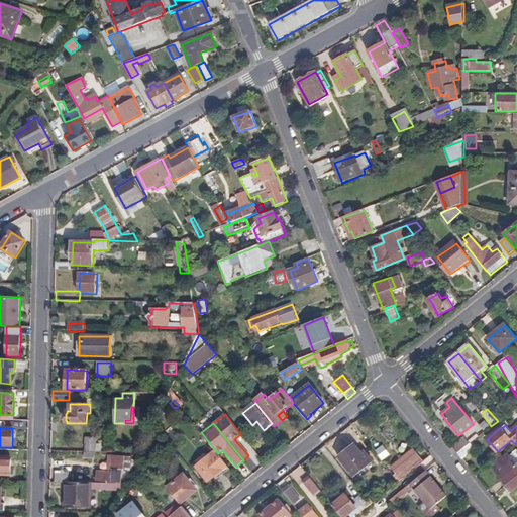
[(452,447),(457,453),(469,444),(470,443),(464,437),(452,447)]
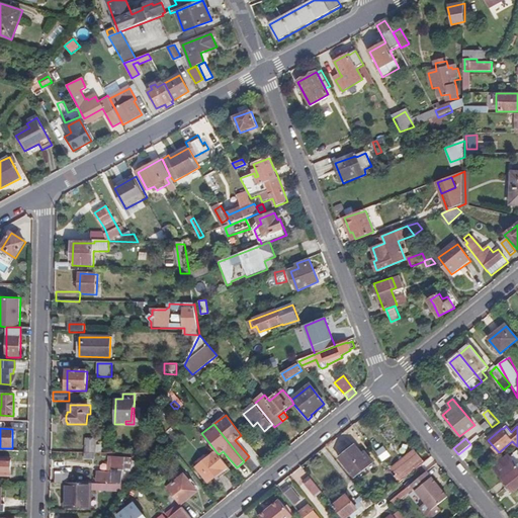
[(87,439),(86,453),(96,453),(96,439),(87,439)]
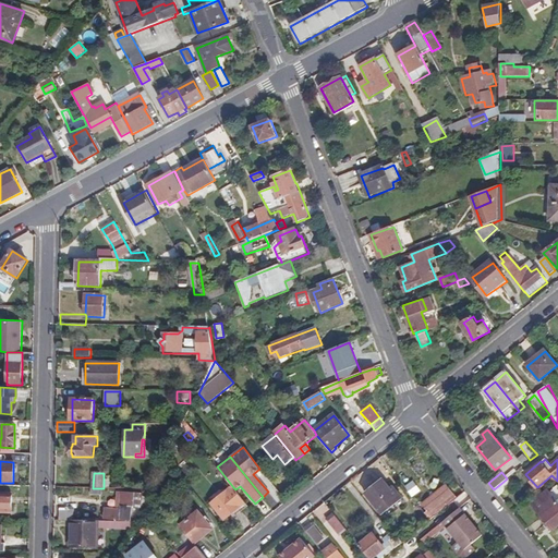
[(457,498),(465,492),(455,478),(446,486),(456,497),(457,498)]
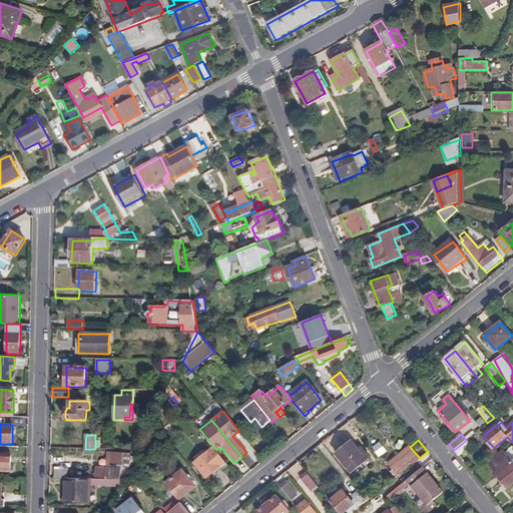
[(361,452),(352,441),(336,453),(351,472),(370,457),(364,450),(361,452)]
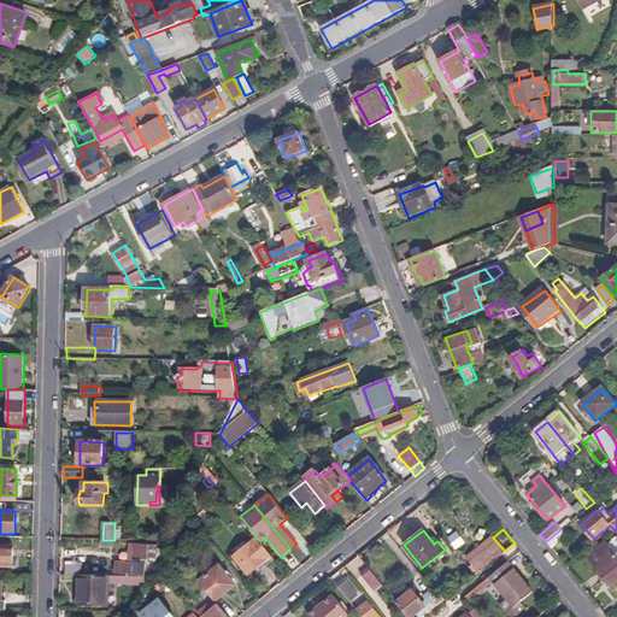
[(458,530),(448,538),(457,550),(466,542),(458,530)]
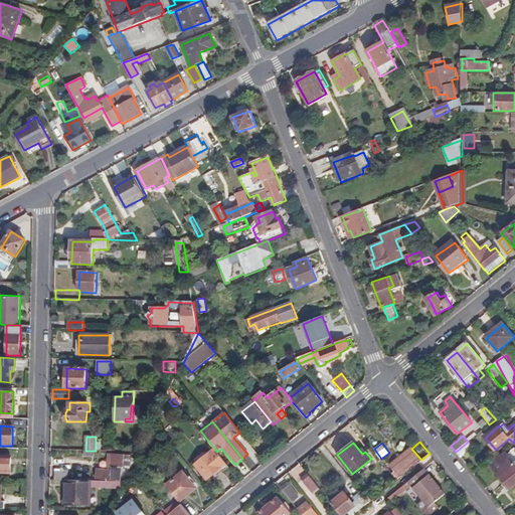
[(467,443),(456,452),(461,458),(471,449),(467,443)]
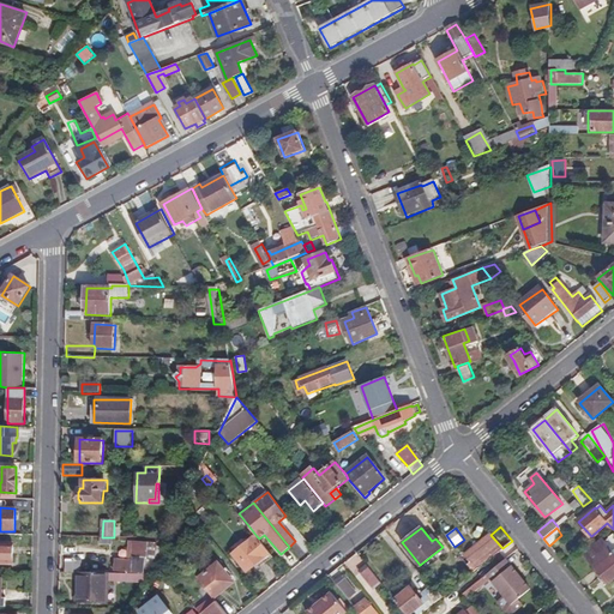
[(465,554),(491,535),(486,529),(462,549),(465,554)]
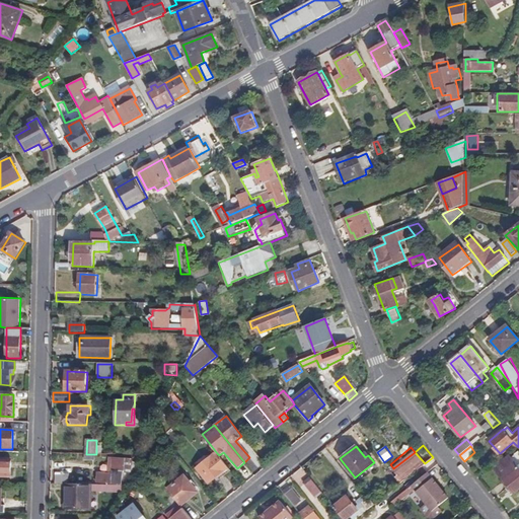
[(416,467),(424,462),(415,452),(393,468),(398,474),(404,469),(412,463),(416,467)]
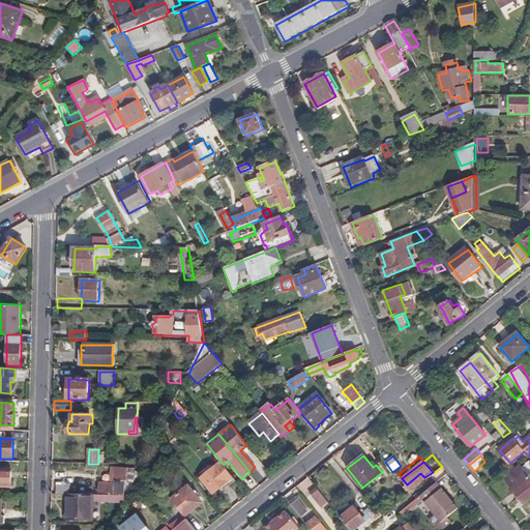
[(225,491),(236,481),(224,465),(222,463),(201,479),(213,493),(222,487),(225,491)]
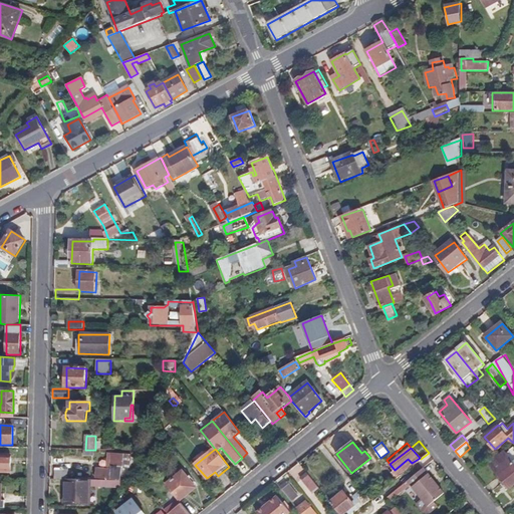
[(130,469),(133,472),(143,457),(139,451),(135,458),(130,469)]
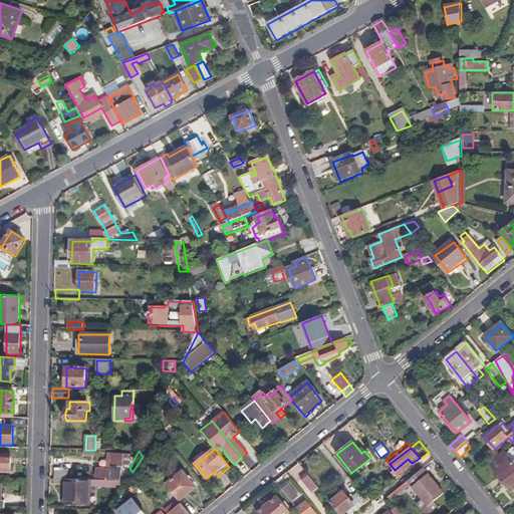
[(503,451),(488,463),(490,466),(506,453),(503,451)]
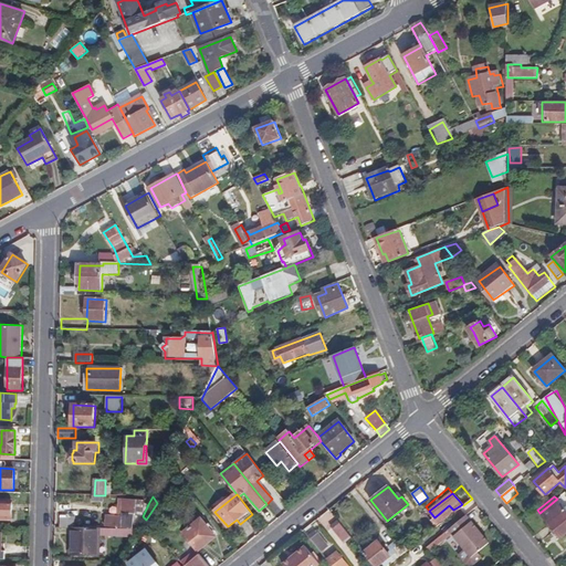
[(565,510),(557,499),(540,513),(561,537),(565,533),(565,510)]
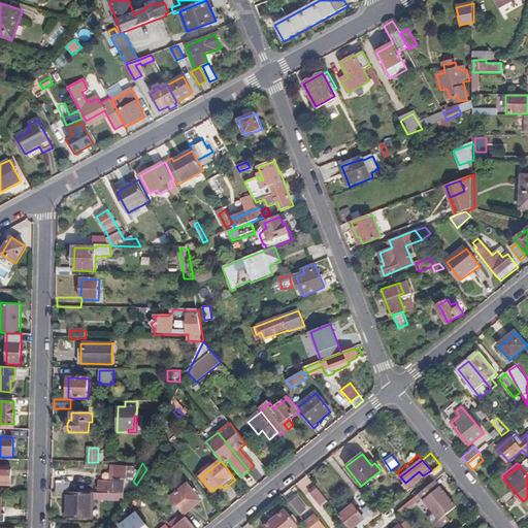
[(0,466),(0,484),(12,484),(12,467),(0,466)]
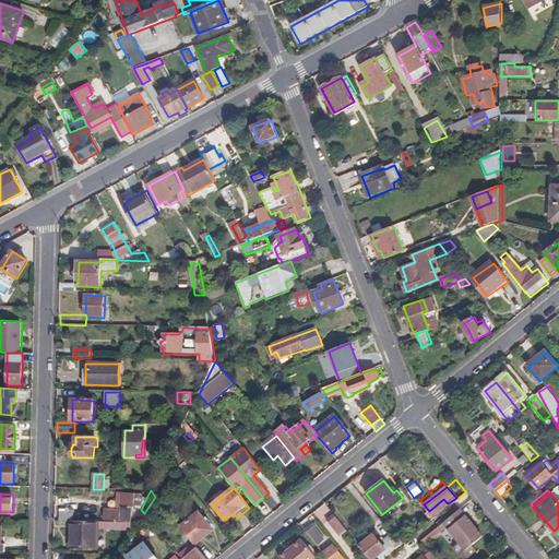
[(141,509),(141,510),(146,498),(144,498),(143,495),(123,495),(123,508),(120,508),(120,513),(118,513),(105,512),(105,522),(131,523),(131,509),(141,509)]
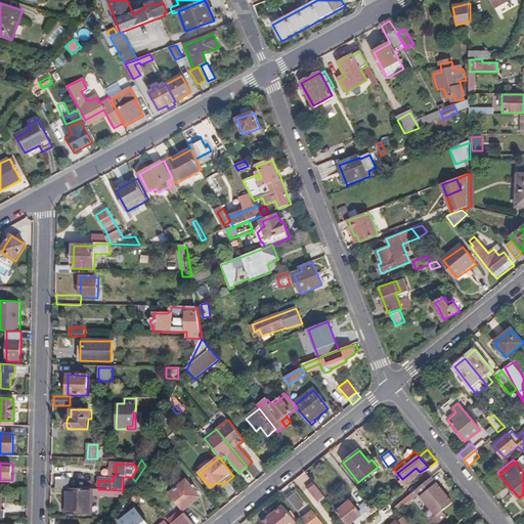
[(420,475),(429,468),(428,467),(420,472),(416,468),(408,474),(402,479),(399,482),(404,488),(420,475)]
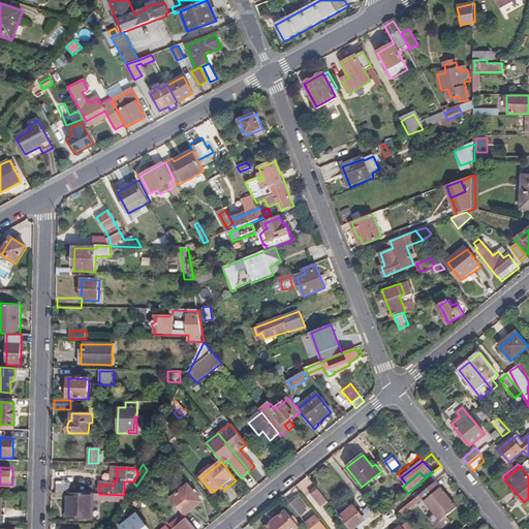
[(68,481),(57,480),(56,492),(67,492),(68,481)]
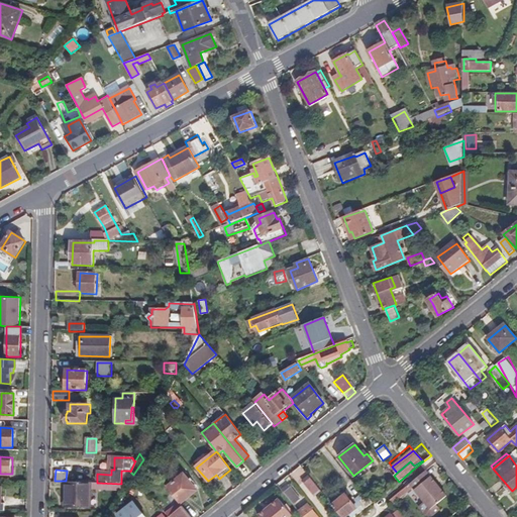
[(447,496),(427,472),(411,485),(426,503),(421,507),(427,514),(434,514),(440,510),(437,505),(447,496)]
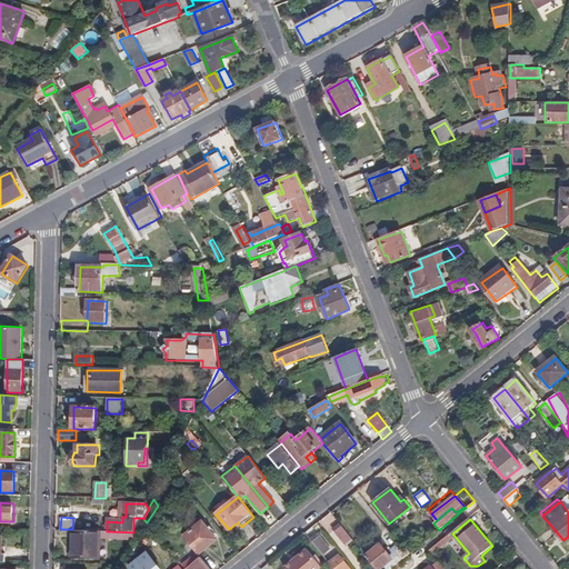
[(179,530),(198,555),(216,540),(201,522),(186,535),(180,529),(179,530)]
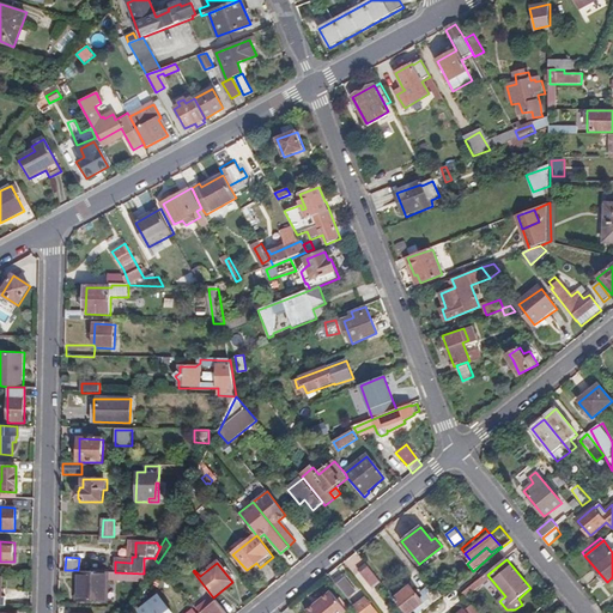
[(380,581),(369,566),(362,572),(372,587),(380,581)]
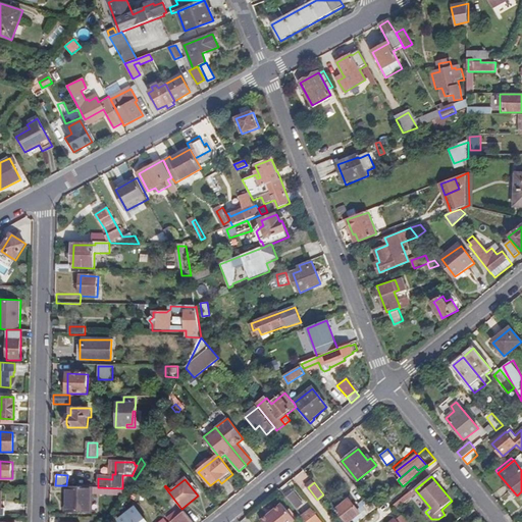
[(76,487),(66,487),(65,511),(76,511),(76,487)]
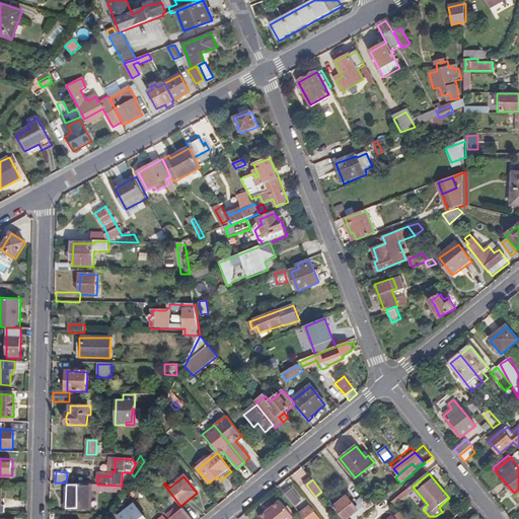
[(291,489),(285,495),(294,506),(300,501),(291,489)]
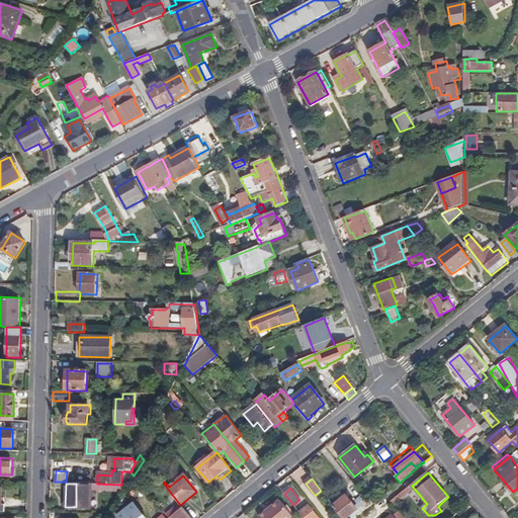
[(356,517),(373,503),(367,496),(354,506),(346,496),(333,506),(342,517),(345,517),(352,513),(356,517)]
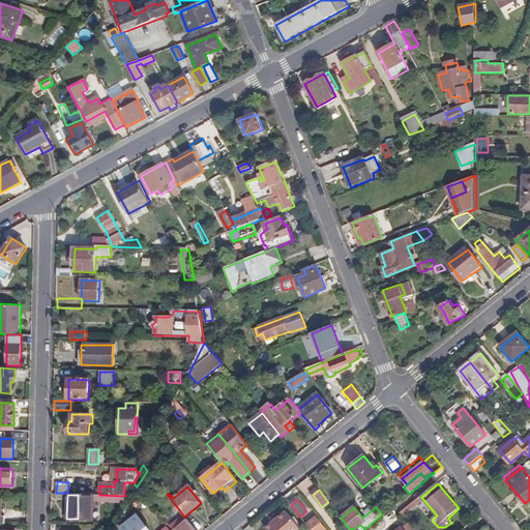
[(266,529),(299,529),(300,529),(287,512),(266,529)]
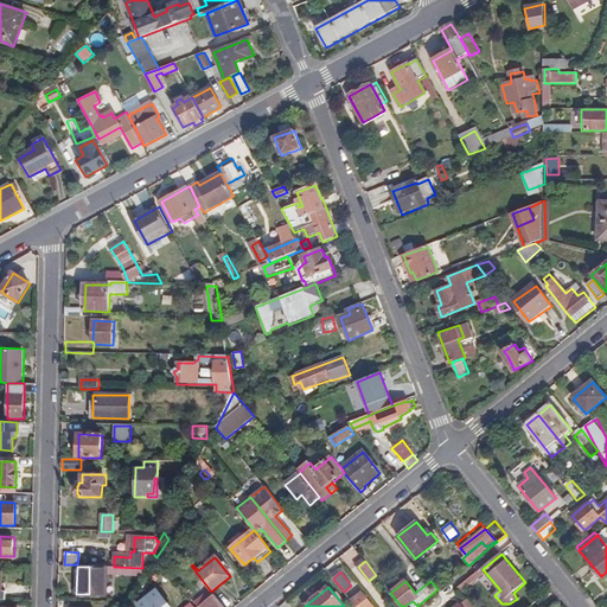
[(170,606),(157,590),(138,606),(139,606),(170,606)]
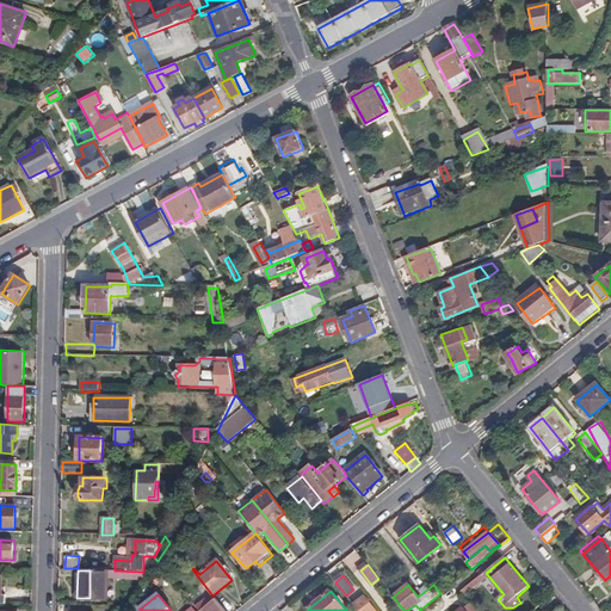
[(197,610),(224,610),(215,598),(198,610),(197,610)]
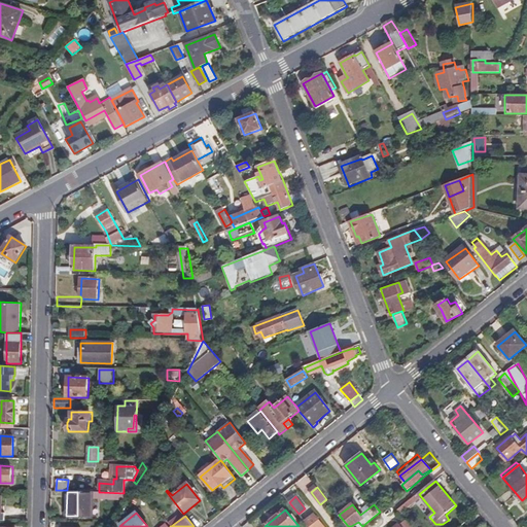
[(306,522),(309,526),(321,526),(323,526),(314,516),(306,522)]
